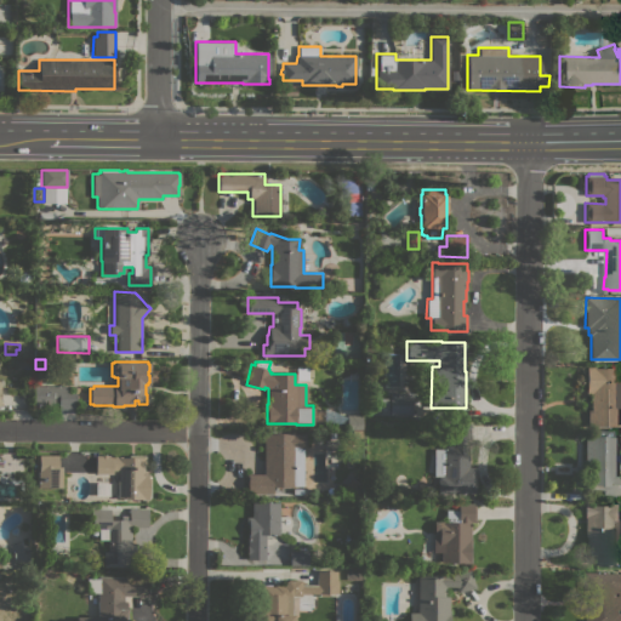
[(596,366),(596,368),(615,368),(615,366),(620,366),(620,408),(617,408),(617,427),(587,426),(587,410),(591,410),(591,394),(586,394),(586,366),(596,366)]
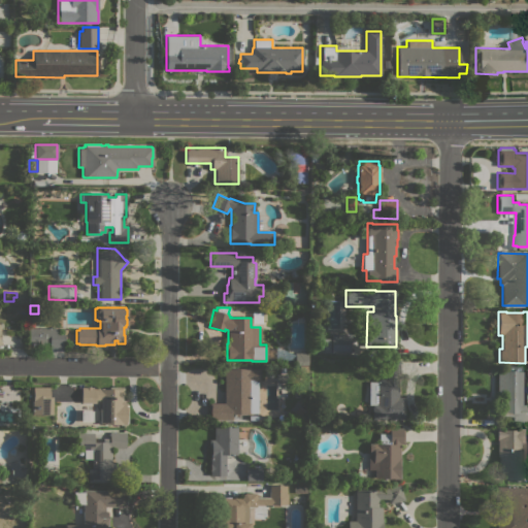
[(56,328),(56,334),(64,334),(64,348),(48,348),(48,344),(29,344),(29,328),(56,328)]
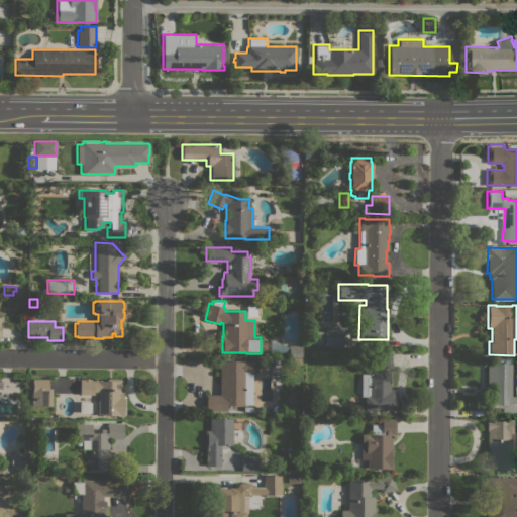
[(343,327),(343,345),(324,344),(324,327),(343,327)]
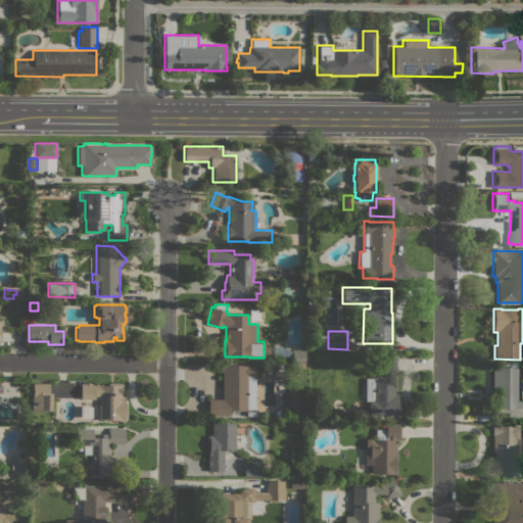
[(326,349),(312,349),(312,335),(326,335),(326,349)]
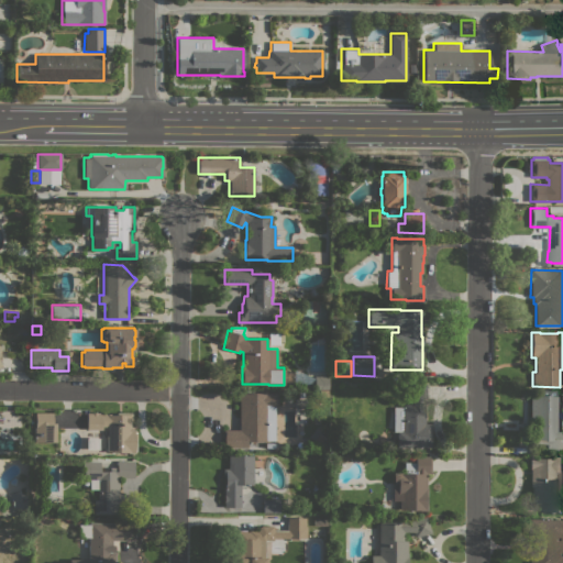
[(315,389),(315,386),(294,386),(294,370),(296,370),(313,378),(313,376),(328,376),(328,388),(315,389)]
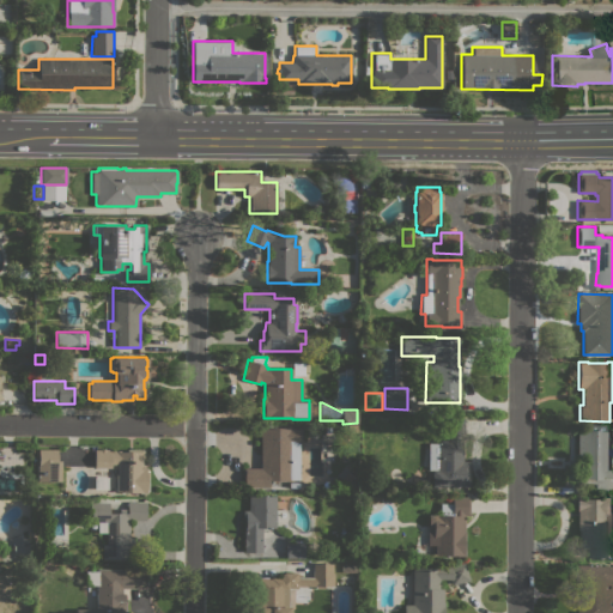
[(447,439),(447,436),(443,436),(443,432),(447,432),(447,417),(463,417),(463,432),(462,432),(462,461),(469,461),(469,486),(431,486),(431,471),(428,471),(428,443),(438,443),(438,439),(447,439)]
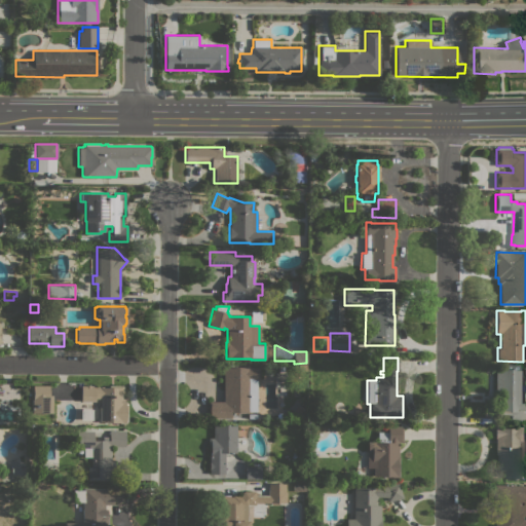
[(246,368),(246,367),(259,367),(259,380),(257,380),(257,411),(237,411),(237,415),(230,415),(230,418),(209,418),(209,401),(223,402),(223,368),(246,368)]
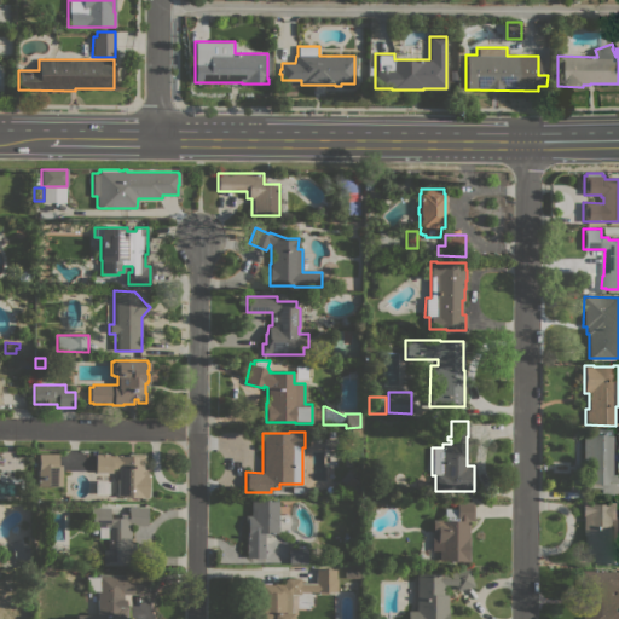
[(614,475),(618,475),(618,493),(606,493),(606,490),(582,490),(583,434),(585,434),(585,432),(613,432),(613,435),(614,435),(614,475)]
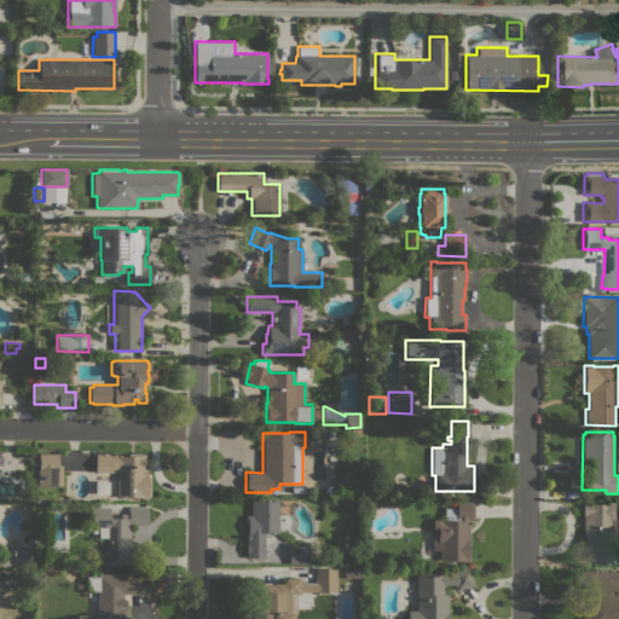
[(145,453),(145,463),(143,463),(143,473),(149,473),(149,475),(150,475),(150,496),(148,496),(148,497),(140,497),(116,497),(116,490),(109,490),(109,472),(94,472),(94,458),(96,458),(96,455),(99,455),(104,452),(108,453),(145,453)]
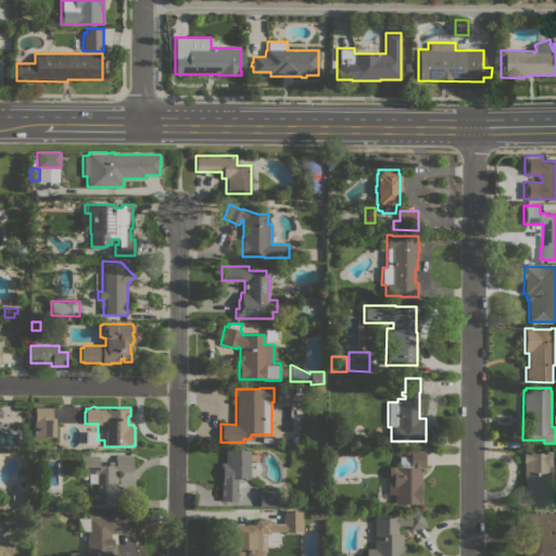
[(51,417),(55,417),(55,437),(34,437),(34,422),(35,422),(35,407),(51,407),(51,417)]
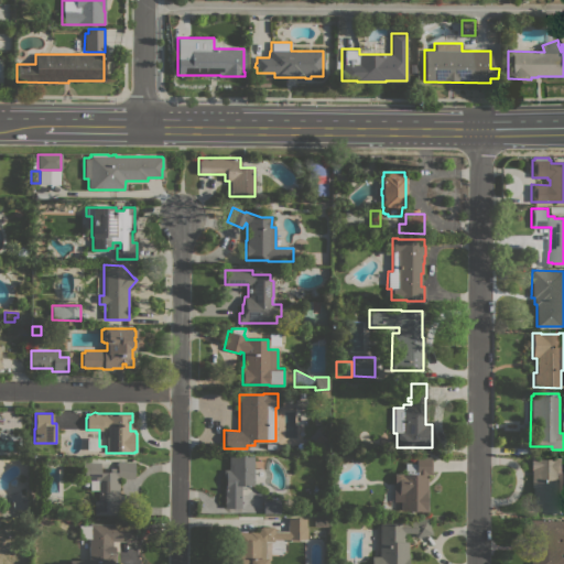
[(253,485),(240,485),(240,508),(225,508),(225,476),(223,476),(223,469),(228,469),(228,456),(253,456),(253,485)]
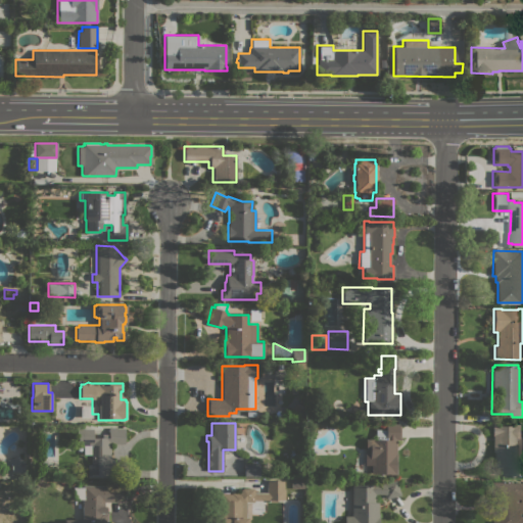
[(365,448),(366,448),(366,439),(375,439),(375,429),(385,429),(385,424),(400,423),(400,438),(395,438),(395,454),(396,454),(396,474),(389,474),(389,473),(371,473),(371,465),(365,465),(365,448)]
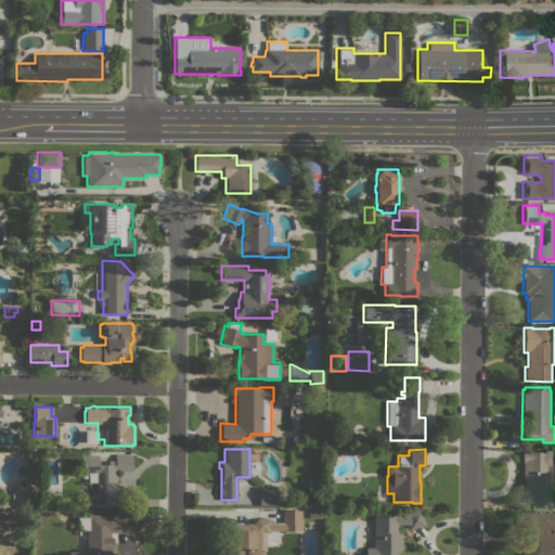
[(550,488),(550,503),(530,502),(530,497),(526,497),(526,491),(526,487),(524,487),(524,479),(523,479),(523,462),(523,451),(544,451),(544,450),(553,450),(553,463),(554,463),(554,488),(550,488)]
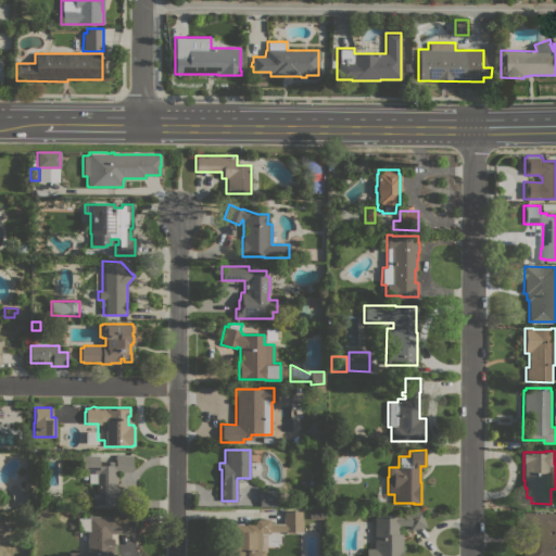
[(99,455),(99,466),(102,466),(102,465),(108,465),(108,462),(115,462),(115,455),(133,455),(133,468),(133,472),(117,471),(117,487),(121,487),(121,507),(92,507),(93,485),(97,485),(97,474),(80,474),(80,455),(99,455)]
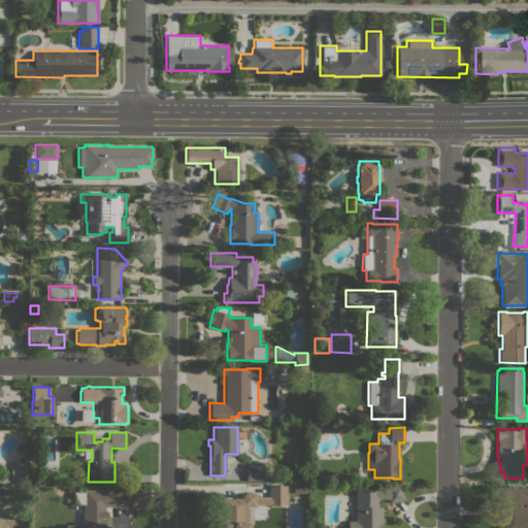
[(254,467),(254,464),(259,464),(259,467),(262,467),(262,481),(246,481),(246,467),(254,467)]
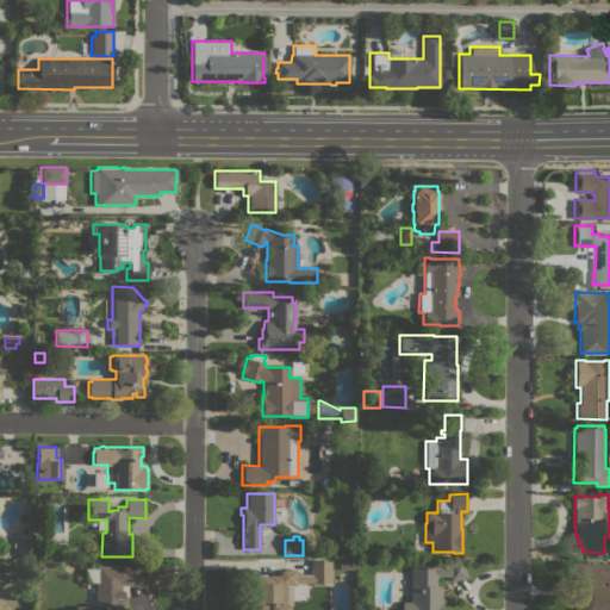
[(282,570),(296,570),(296,573),(297,573),(297,574),(310,574),(310,561),(330,560),(330,570),(332,570),(332,580),(330,580),(330,583),(323,583),(323,585),(313,585),(313,583),(311,583),(311,580),(298,580),(298,585),(287,585),(287,604),(288,603),(288,609),(248,609),(248,602),(251,602),(251,595),(255,595),(255,574),(267,574),(267,576),(269,576),(269,573),(278,573),(282,570)]
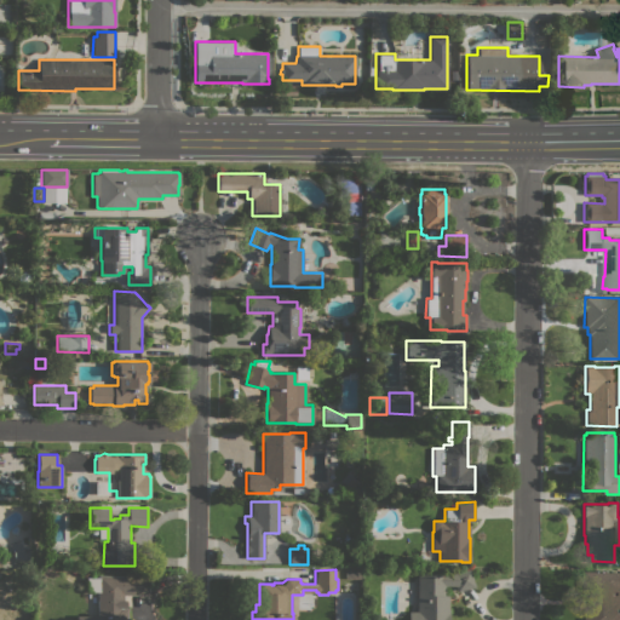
[(454,573),(470,569),(475,586),(457,592),(455,585),(443,586),(445,595),(448,595),(448,608),(448,619),(408,619),(408,612),(417,612),(417,574),(454,573)]
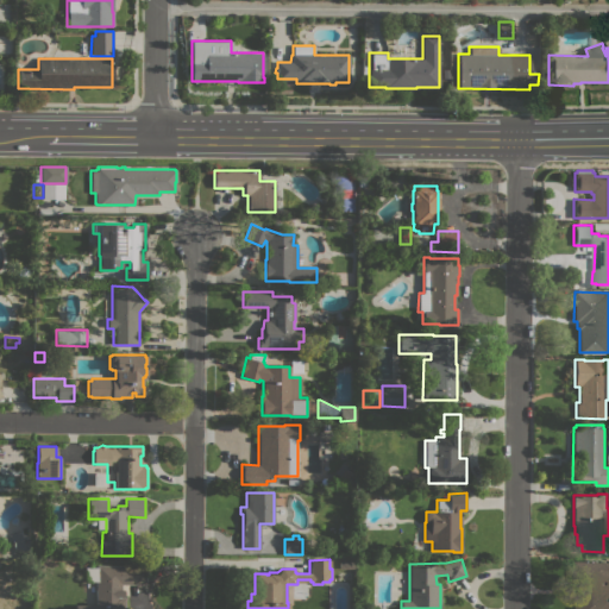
[(608,597),(608,603),(608,608),(572,608),(572,603),(573,603),(573,575),(572,575),(572,562),(585,562),(608,562),(608,597)]
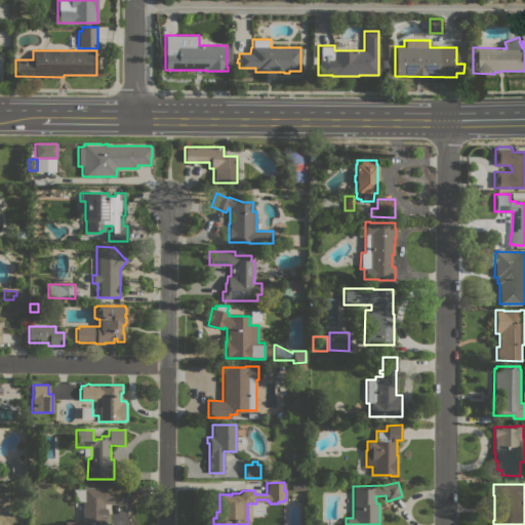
[(82,487),(125,487),(125,503),(105,503),(105,508),(107,508),(106,514),(108,514),(108,524),(65,524),(65,521),(82,521),(82,500),(73,500),(73,488),(82,488),(82,487)]
